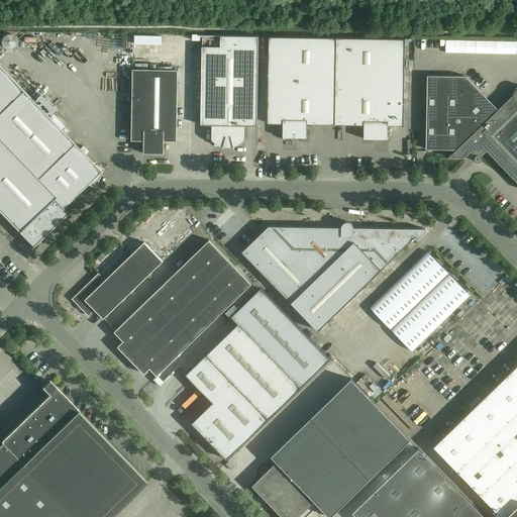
[(10,33),(8,32),(7,32),(5,33),(4,33),(3,34),(2,34),(1,35),(1,36),(0,37),(0,38),(0,41),(0,42),(0,43),(1,43),(1,44),(2,45),(2,46),(3,46),(4,47),(6,47),(6,48),(8,48),(9,47),(10,47),(12,46),(13,46),(13,45),(14,44),(15,43),(15,42),(15,41),(15,40),(15,39),(15,38),(15,37),(14,36),(14,35),(13,34),(12,34),(11,33),(10,33)]
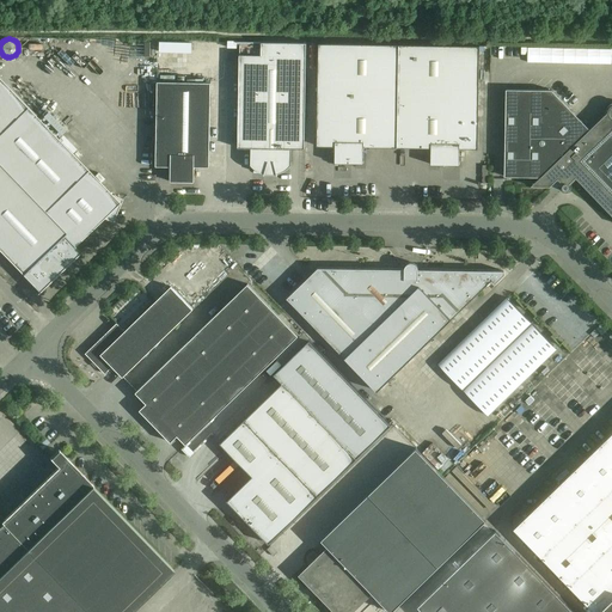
[(263,173),(264,173),(264,175),(265,173),(267,173),(268,175),(270,175),(273,175),(274,175),(276,173),(277,175),(277,173),(280,173),(282,172),(285,171),(287,169),(289,167),(289,166),(292,165),(292,161),(292,148),(305,150),(306,43),(239,42),(238,148),(251,148),(251,161),(251,164),(252,166),(254,167),(255,169),(257,170),(259,172),(261,172),(263,173)]
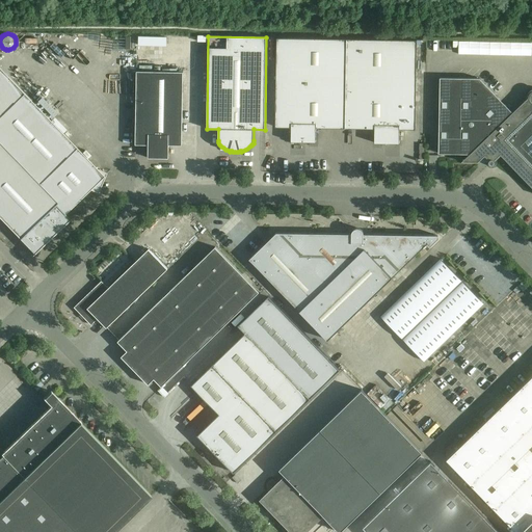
[(399,129),(415,129),(417,41),(276,38),(275,127),(291,128),(291,141),(316,142),(316,128),(374,129),(374,143),(399,143),(399,129)]
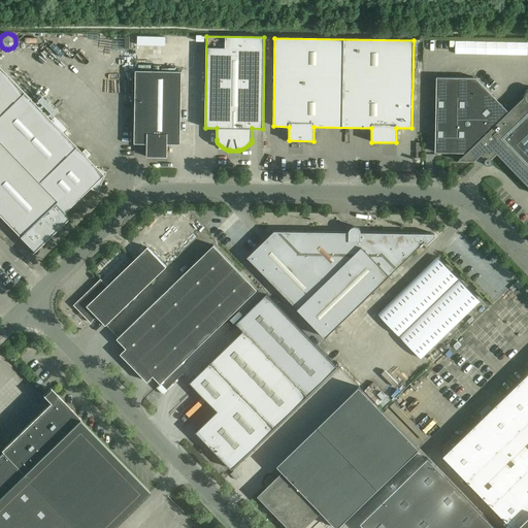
[(63,43),(59,47),(69,58),(73,55),(63,43)]
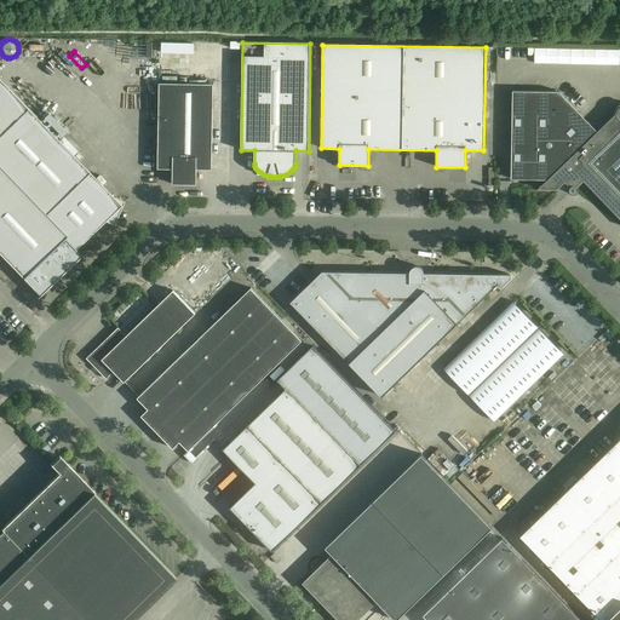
[(0,253),(40,296),(81,256),(75,248),(121,205),(0,79),(0,253)]
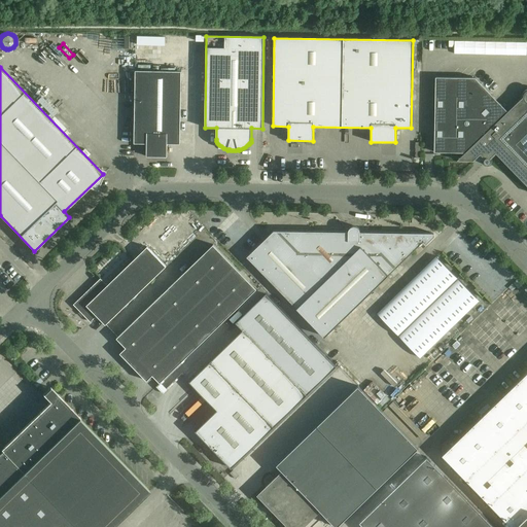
[(181,71),(135,70),(134,143),(147,143),(146,156),(167,156),(167,144),(180,144),(181,71)]
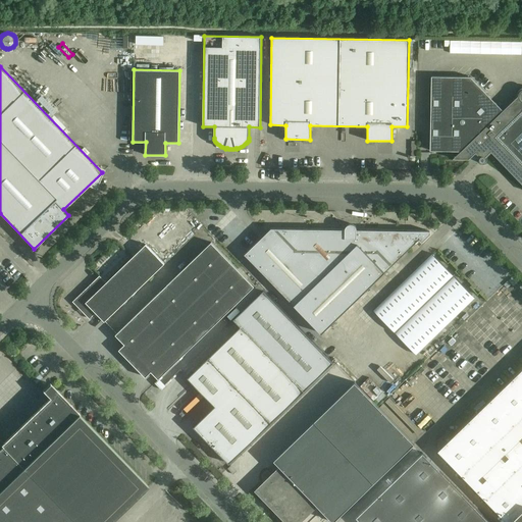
[(487,157),(486,156),(491,152),(521,184),(521,92),(503,111),(470,77),(431,76),(430,151),(461,151),(453,159),(469,159),(472,156),(477,158),(477,159),(477,160),(478,161),(478,162),(478,163),(479,163),(480,164),(481,164),(482,164),(483,164),(484,164),(485,164),(486,163),(487,162),(487,161),(487,160),(488,159),(487,159),(487,158),(487,157)]
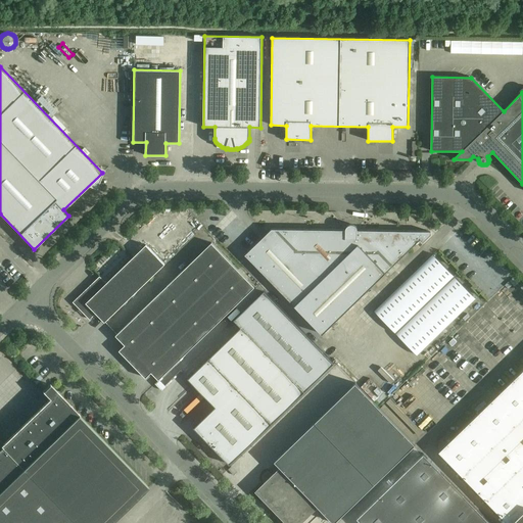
[(430,232),(429,231),(272,229),(245,254),(322,334),(421,239),(424,242),(431,235),(431,234),(431,233),(431,232),(430,232)]
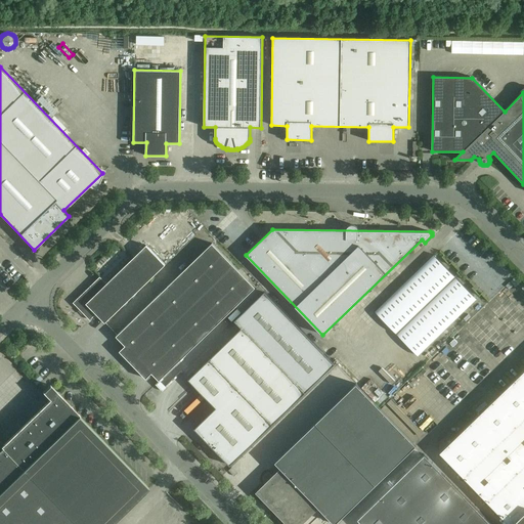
[(132,364),(233,265),(212,244),(116,336),(125,346),(120,351),(132,364)]
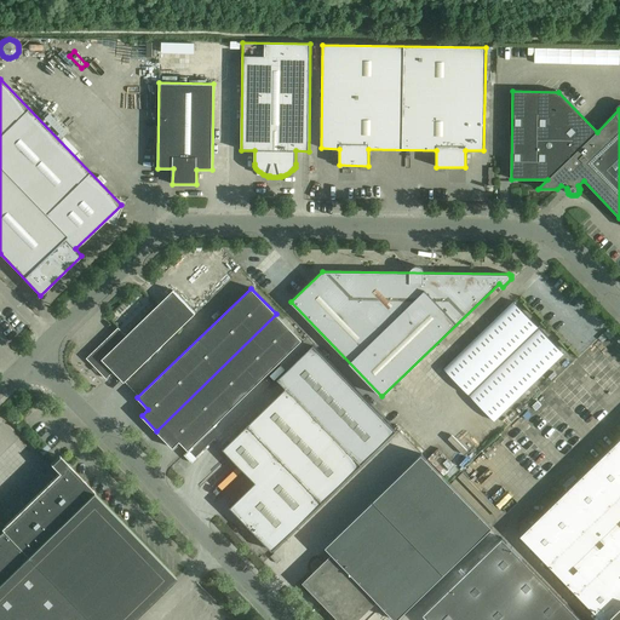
[(124,383),(195,314),(173,291),(126,336),(119,327),(86,359),(107,379),(114,372),(124,383)]
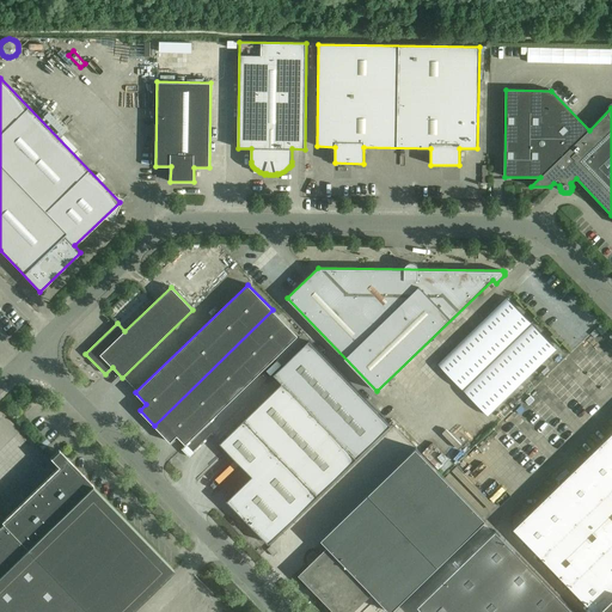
[(550,340),(500,288),(432,355),(482,407),(550,340)]
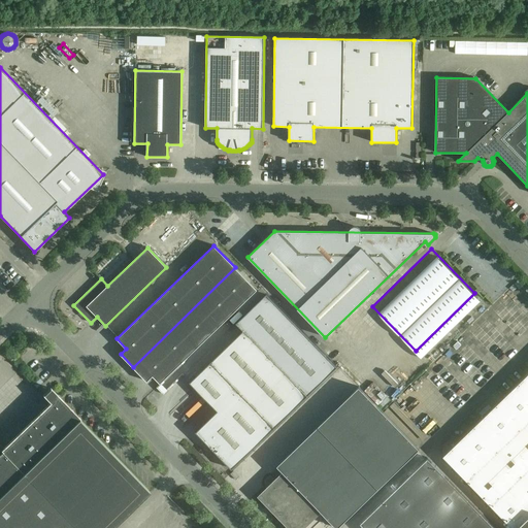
[(235,267),(133,367),(147,382),(153,376),(160,384),(257,290),(235,267)]
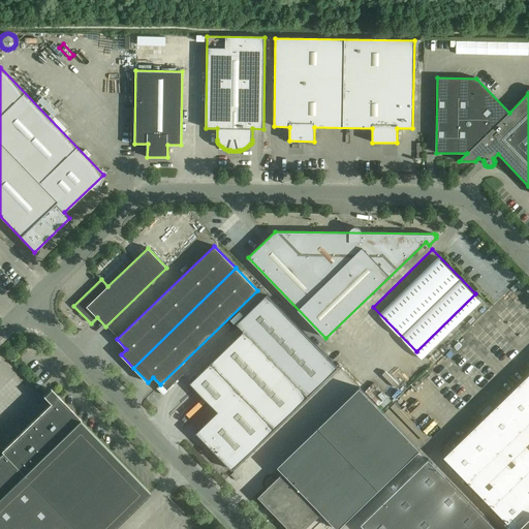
[(232,469),(308,396),(338,367),(267,294),(238,322),(245,331),(191,382),(219,411),(196,432),(232,469)]
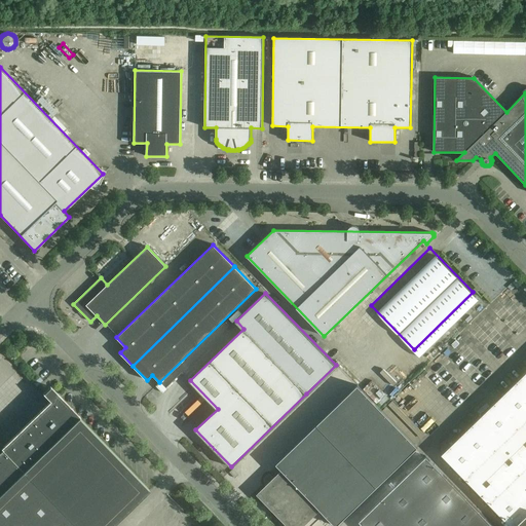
[(405,352),(401,357),(411,367),(415,364),(405,352)]
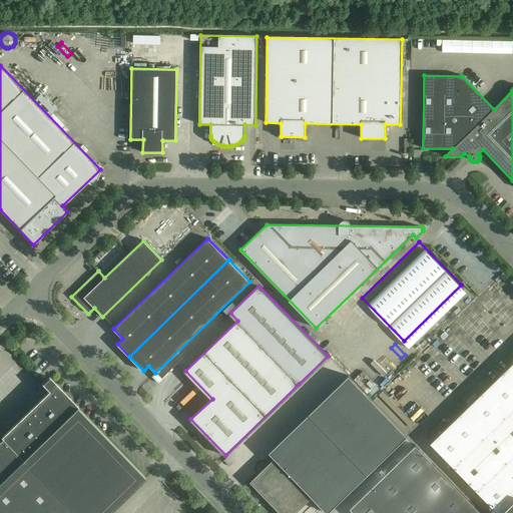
[(512,512),(512,363),(431,443),(498,512),(512,512)]
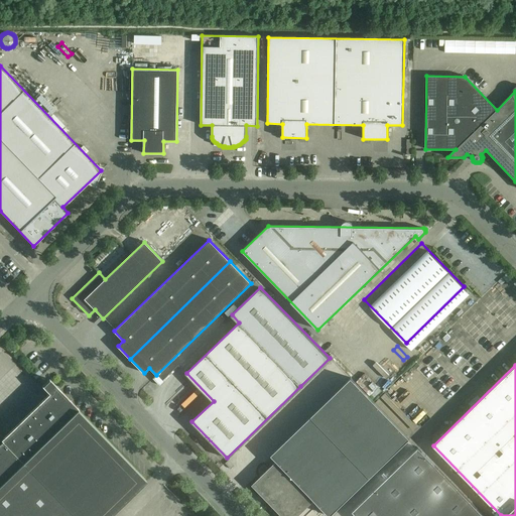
[(312,498),(330,515),(409,438),(351,378),(271,455),(278,462),(271,469),(270,467),(260,477),(261,478),(257,483),(264,491),(261,493),(269,501),(270,501),(284,515),(294,515),(296,514),(306,505),(312,498)]
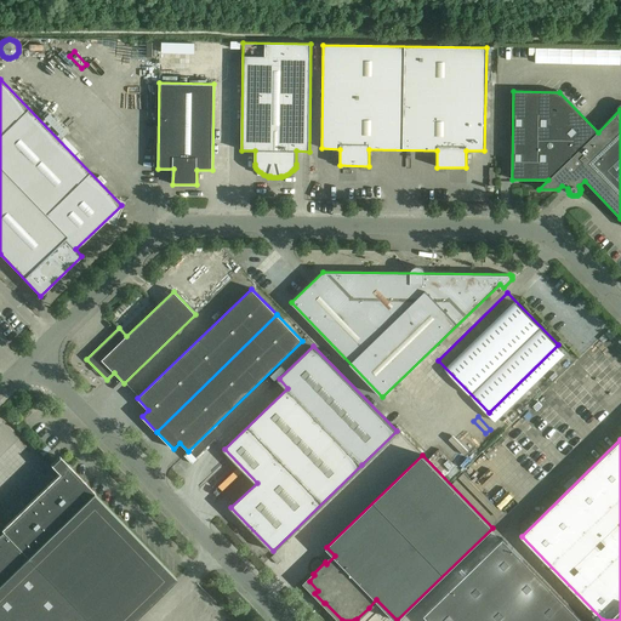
[(3,530),(1,530),(0,531),(0,620),(131,620),(176,579),(68,467),(69,466),(60,456),(51,465),(61,474),(3,530)]
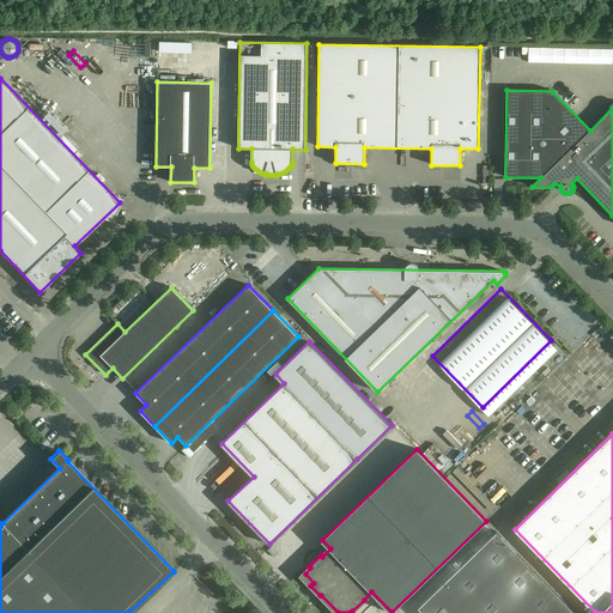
[(213,481),(217,485),(238,465),(234,461),(213,481)]
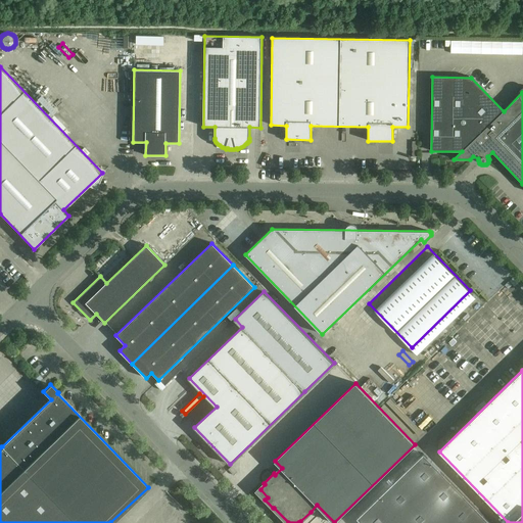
[(490,522),(424,454),(357,518),(361,522),(490,522)]
